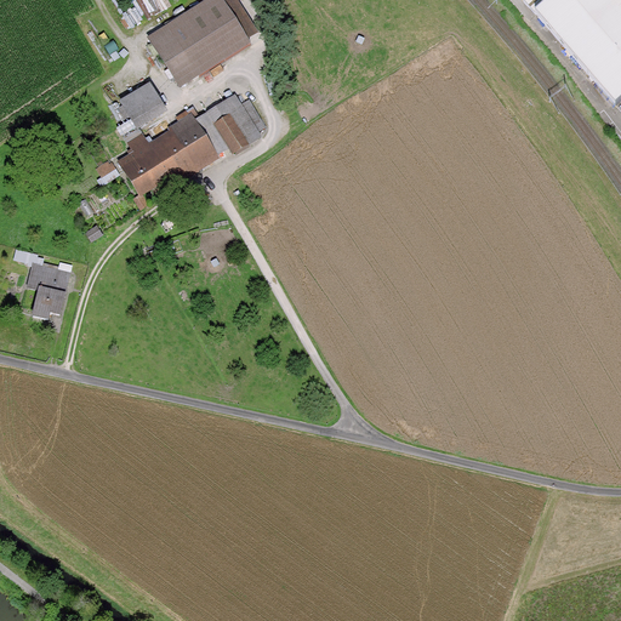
[(204,0),(148,36),(180,86),(251,41),(248,38),(258,30),(239,0),(204,0)]
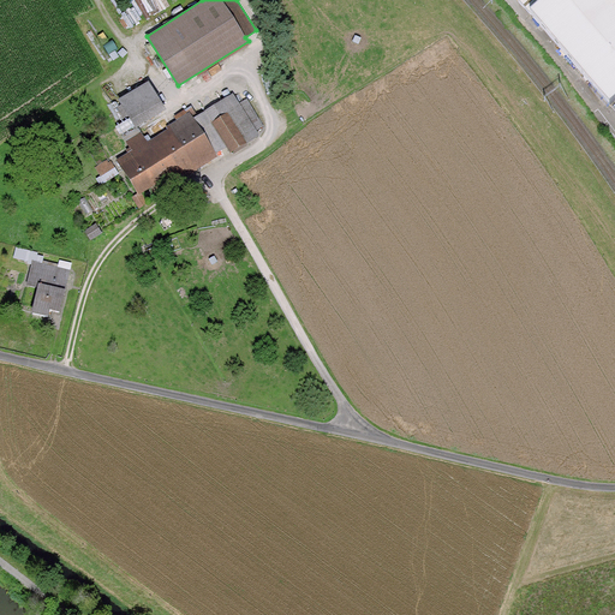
[(614,0),(538,0),(530,9),(610,103),(614,99),(614,0)]
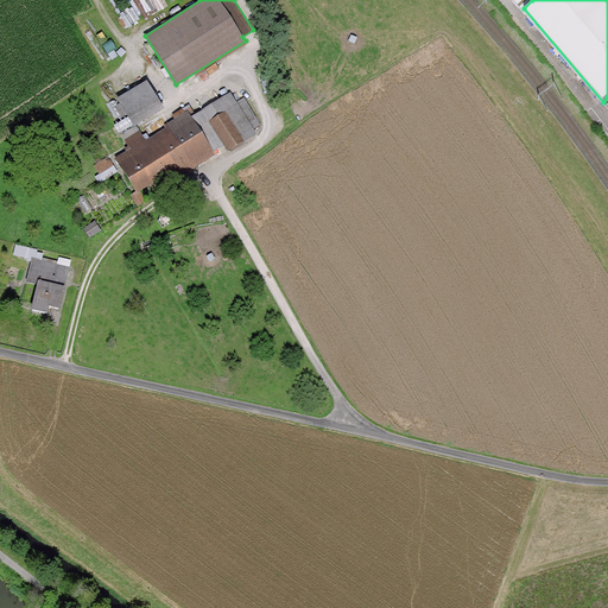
[(164,108),(146,80),(118,99),(135,126),(164,108)]
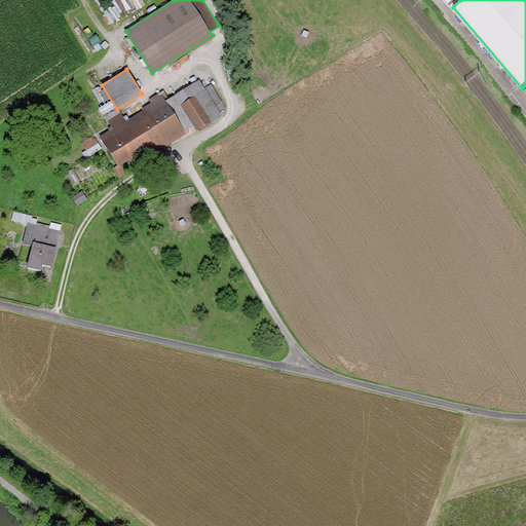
[(226,107),(208,77),(167,101),(186,132),(195,125),(197,130),(222,116),(219,111),(226,107)]
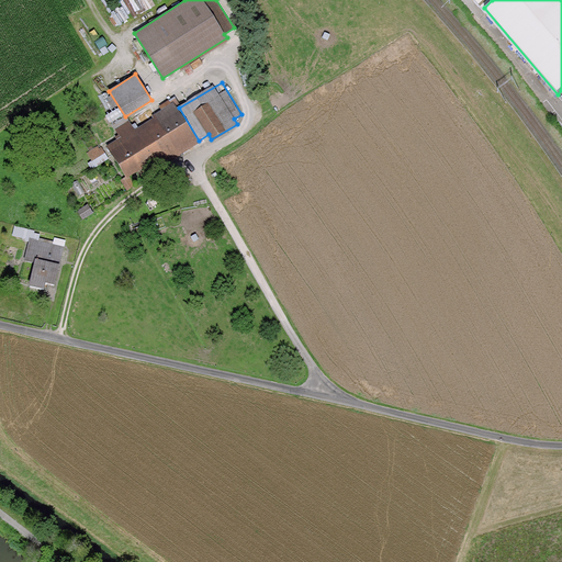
[(179,108),(175,102),(153,117),(154,119),(135,131),(130,122),(116,131),(121,136),(117,138),(119,141),(108,147),(128,179),(135,173),(143,169),(148,178),(201,144),(199,141),(179,108)]
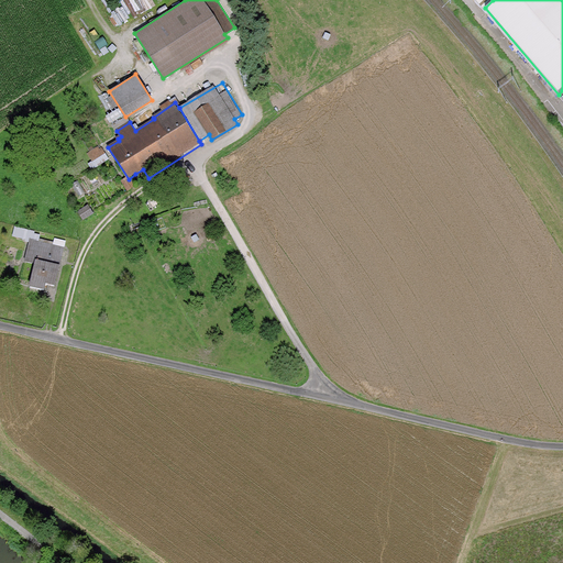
[(100,144),(87,153),(96,166),(109,158),(100,144)]
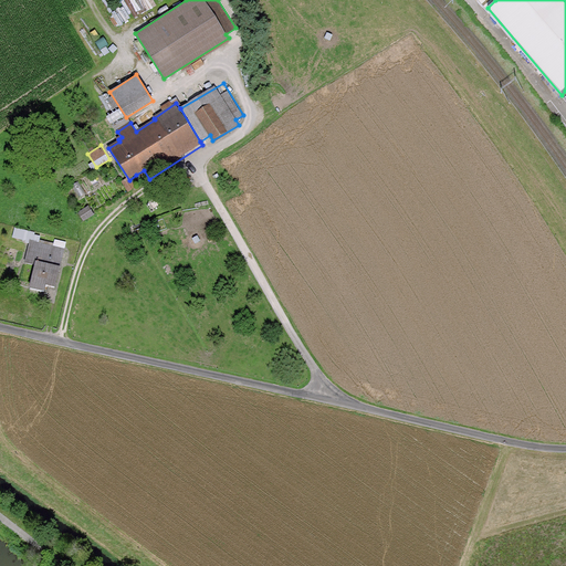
[(35,232),(16,228),(13,238),(27,241),(25,242),(29,243),(30,240),(40,242),(41,237),(34,234),(35,232)]
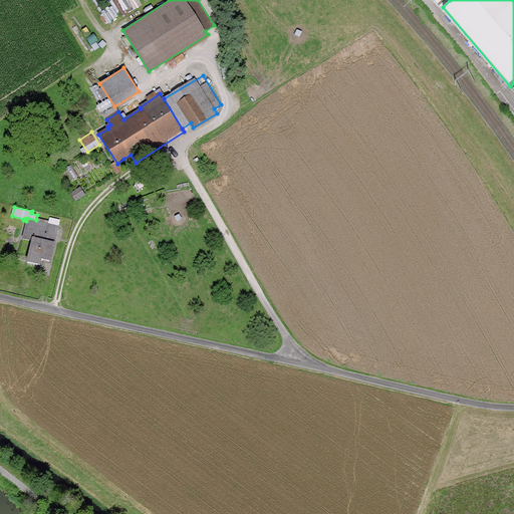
[(36,220),(27,218),(26,221),(22,239),(32,241),(27,262),(35,263),(41,265),(42,259),(50,261),(59,226),(36,220)]
